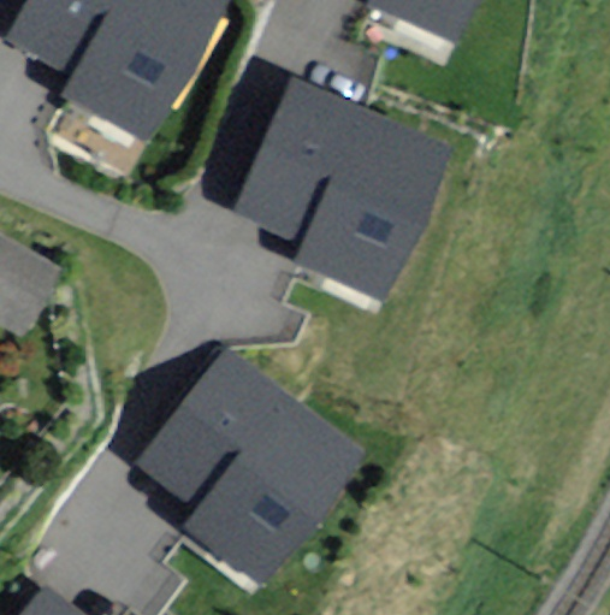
[(21,0),(1,35),(67,72),(55,93),(142,142),(221,0),(21,0)]
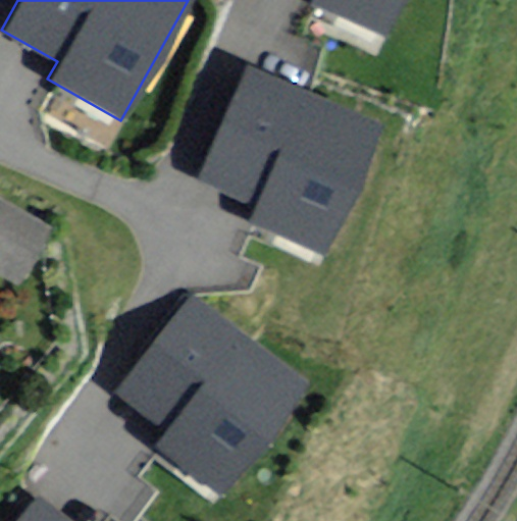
[(306,0),(305,3),(382,36),(398,0),(306,0)]
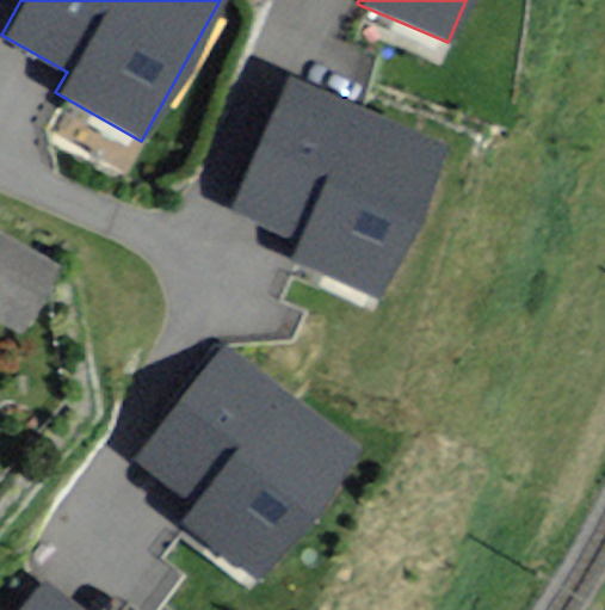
[(289,72),(229,209),(295,236),(286,256),(375,294),(443,139),(289,72)]
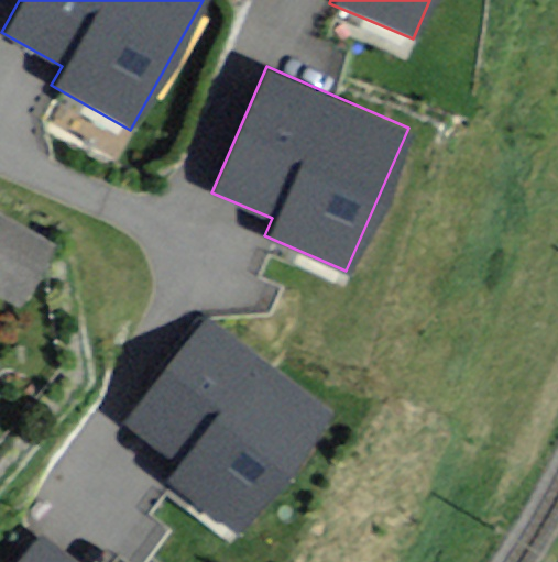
[(48,244),(0,219),(0,282),(22,294),(48,244)]
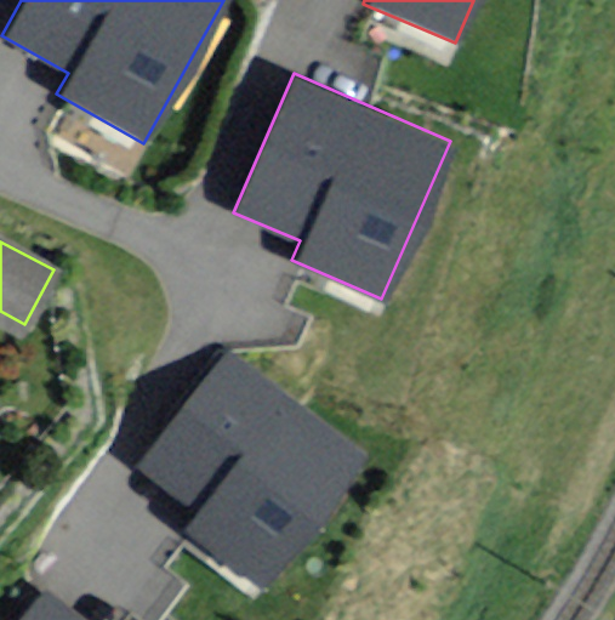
[(191,507),(177,525),(258,586),(362,451),(227,348),(137,466),(191,507)]
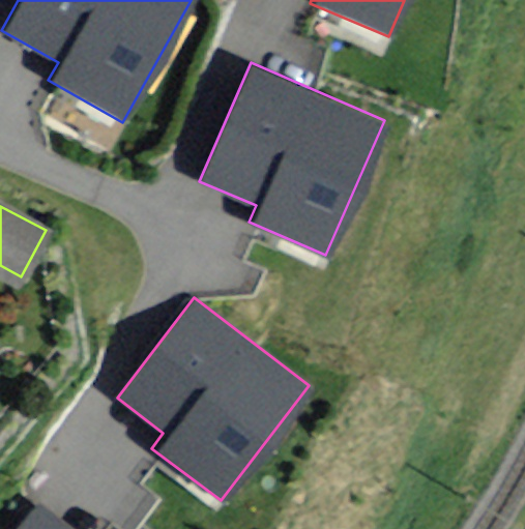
[(74,528),(37,500),(13,528),(74,528)]
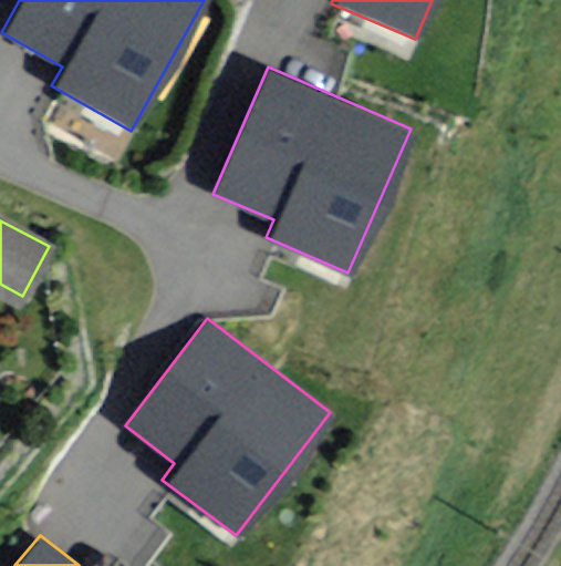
All buildings are outlined.
